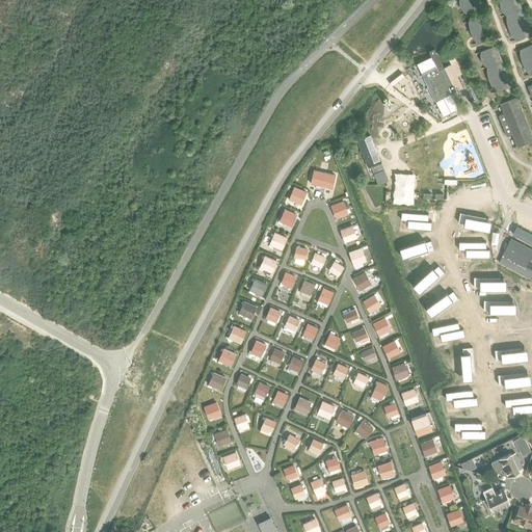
[(478,0),(458,0),(459,2),(459,6),(462,10),(466,12),(481,7),(478,0)]
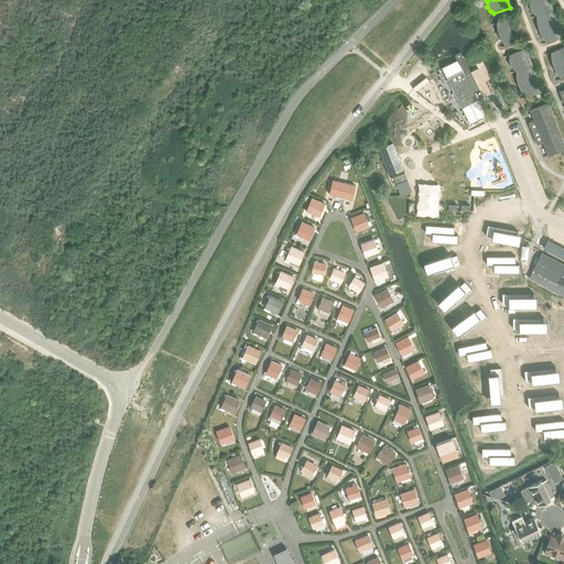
[(549,0),(530,0),(537,17),(553,9),(549,0)]
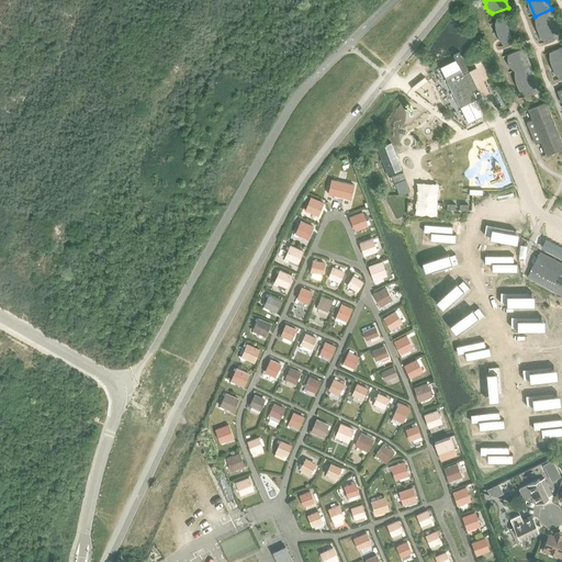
[(551,9),(535,17),(544,43),(561,36),(551,9)]
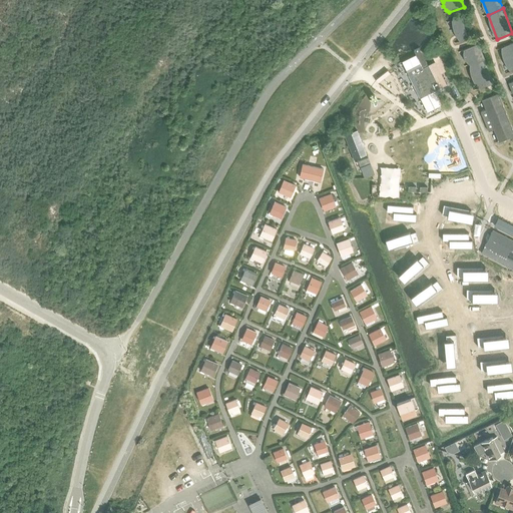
[(456,37),(460,41),(468,38),(460,17),(452,20),(452,26),(454,31),(456,37)]
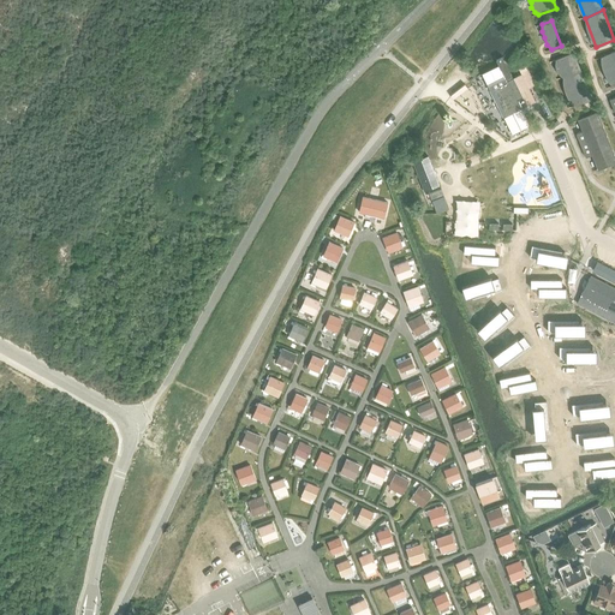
[(614,51),(601,57),(613,85),(614,84),(614,51)]
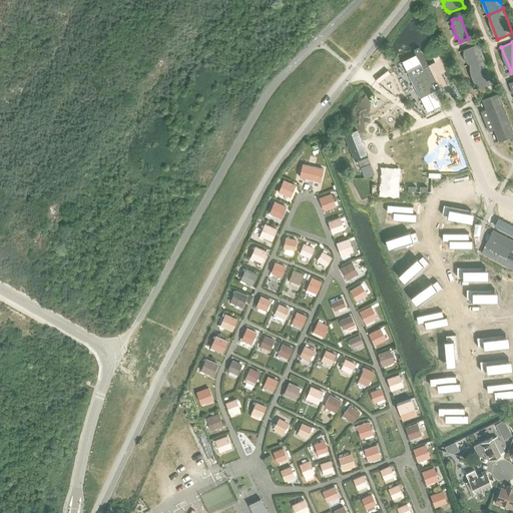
[(478,44),(463,50),(469,65),(484,59),(478,44)]
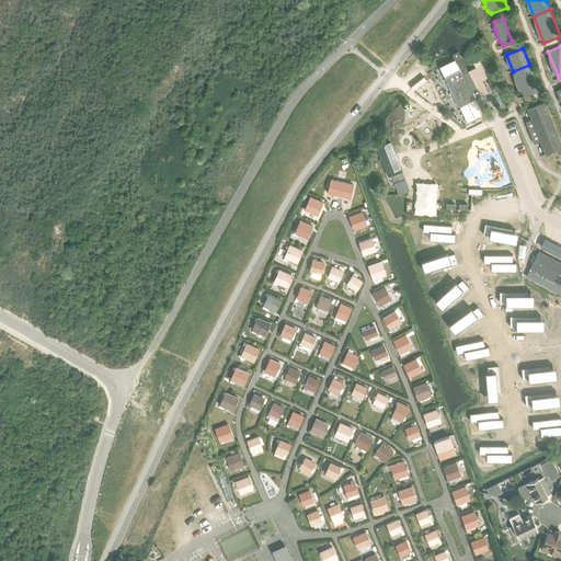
[(455,59),(439,67),(446,82),(450,80),(455,90),(451,92),(454,98),(458,95),(462,105),(476,99),(477,103),(482,100),(480,96),(488,92),(482,81),(489,78),(480,59),(472,64),(476,68),(468,71),(459,56),(458,52),(451,55),(453,57),(455,59)]
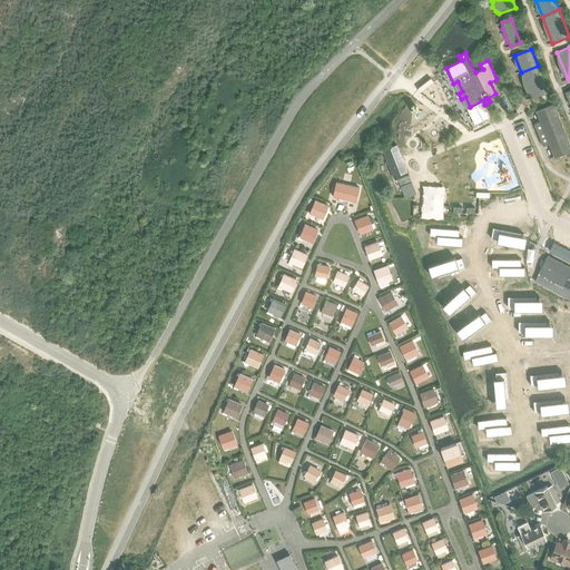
[(538,66),(521,72),(532,98),(549,91),(538,66)]
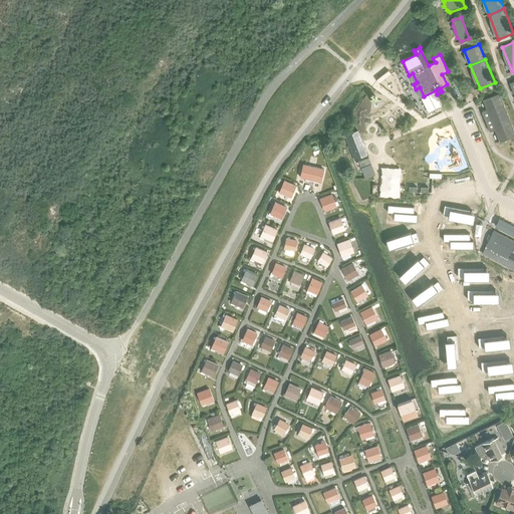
[(374,78),(378,83),(392,73),(388,68),(374,78)]
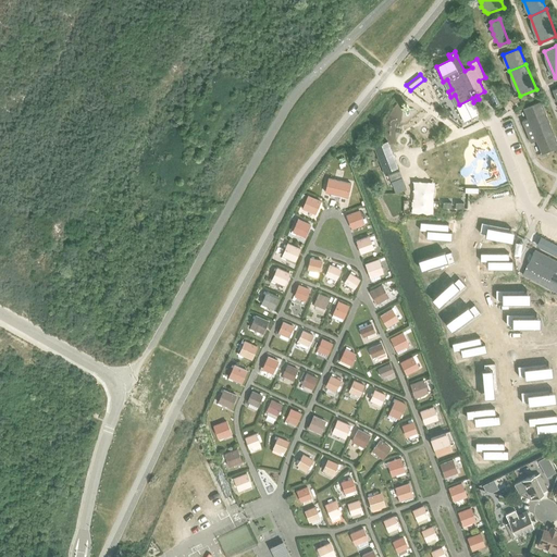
[(528,119),(521,121),(524,128),(547,119),(541,101),(523,108),(528,119)]
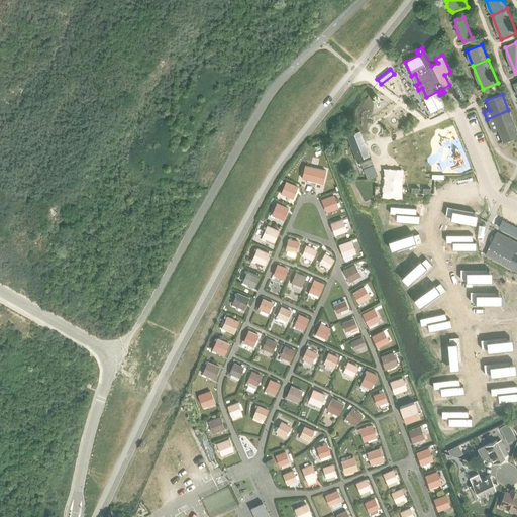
[(516,132),(508,110),(487,119),(492,131),(497,129),(503,142),(516,136),(516,132)]
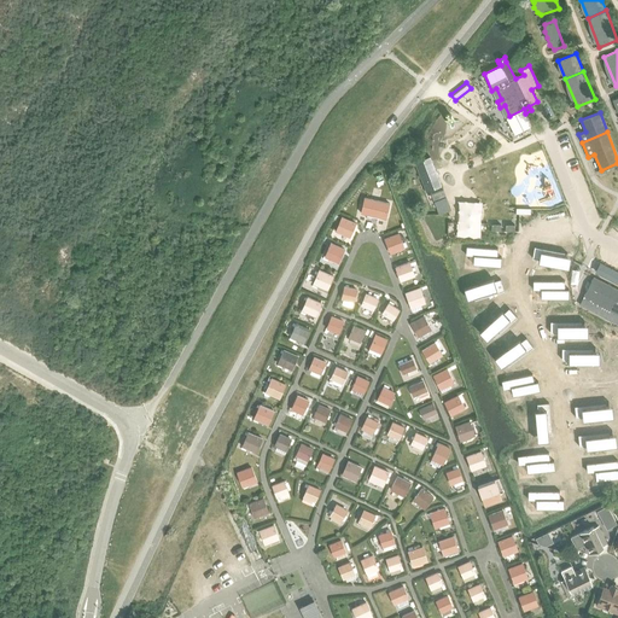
[(426,192),(441,187),(430,157),(415,163),(426,192)]
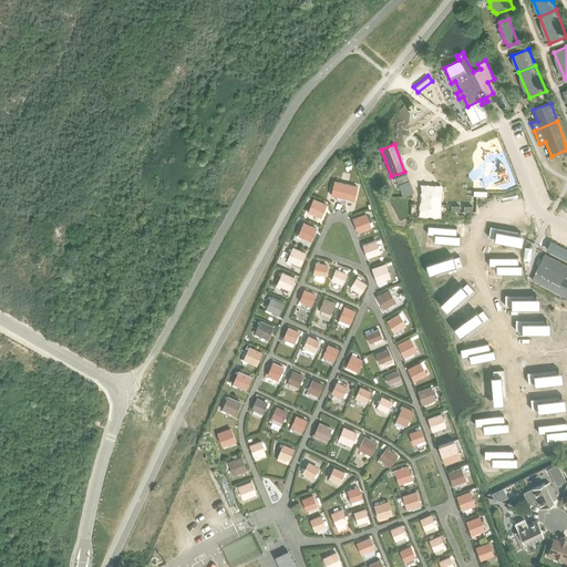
[(406,175),(395,178),(398,185),(403,197),(413,193),(406,175)]
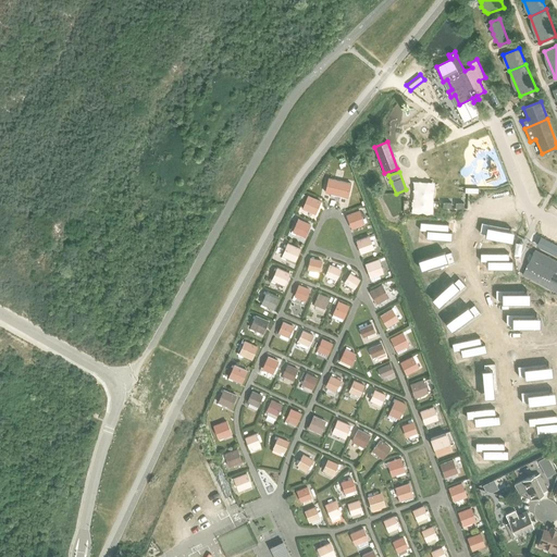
[(348,197),(351,184),(329,178),(325,192),(348,197)]
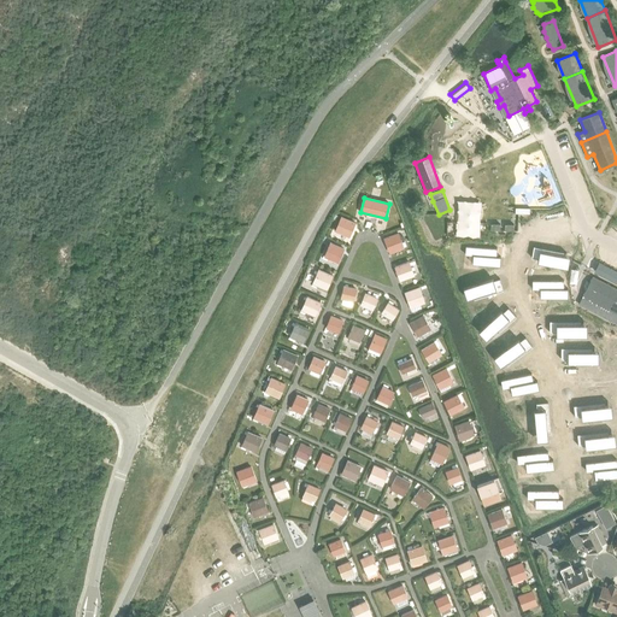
[(450,221),(476,210),(474,205),(447,216),(450,221)]
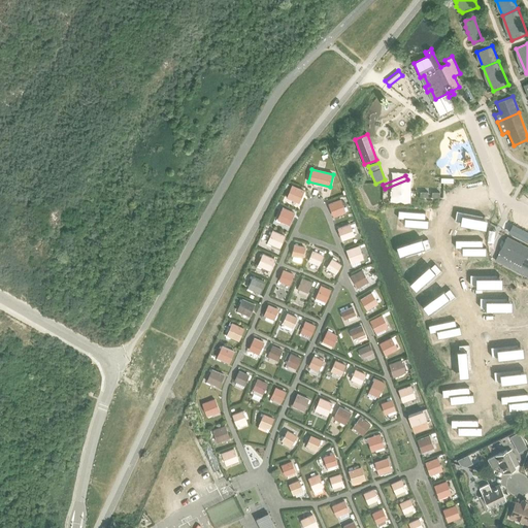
[(299,203),(304,191),(293,186),(288,198),(299,203)]
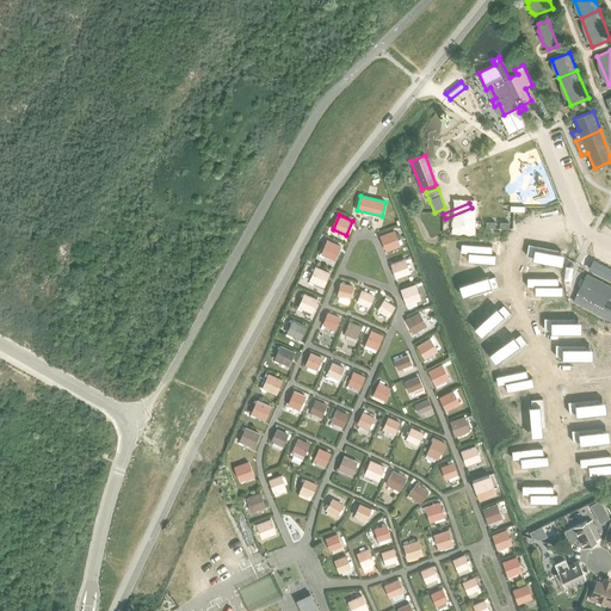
[(507,226),(476,226),(476,238),(483,238),(483,240),(513,240),(513,229),(507,229),(507,226)]
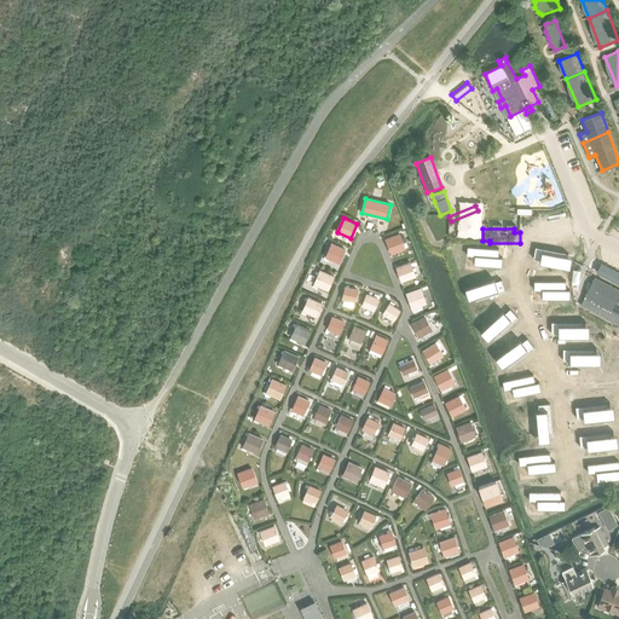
[(405,248),(400,235),(386,239),(391,254),(405,248)]
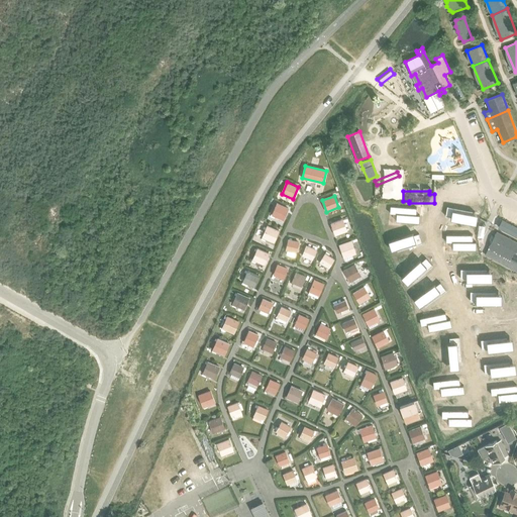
[(284,220),(289,209),(277,204),(272,215),(284,220)]
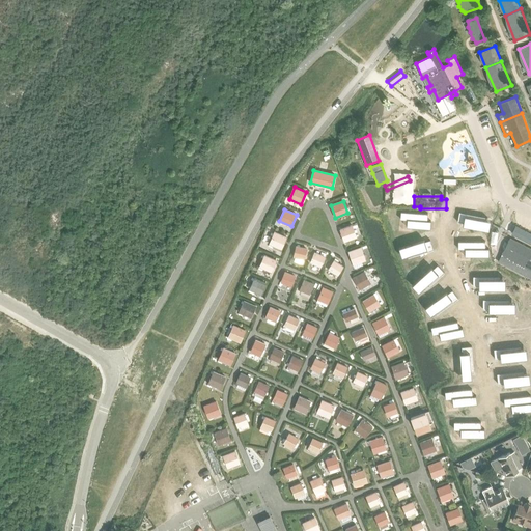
[(430,221),(445,216),(443,210),(428,215),(430,221)]
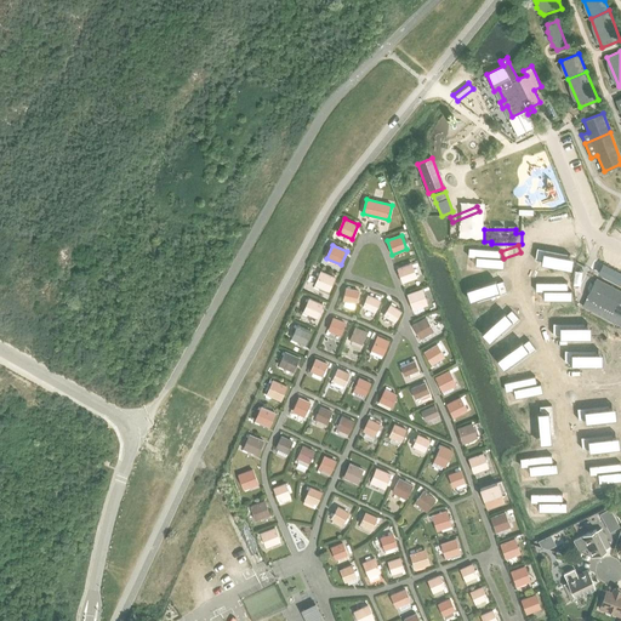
[(541,250),(540,261),(546,262),(546,266),(576,271),(579,260),(571,258),(571,255),(541,250)]
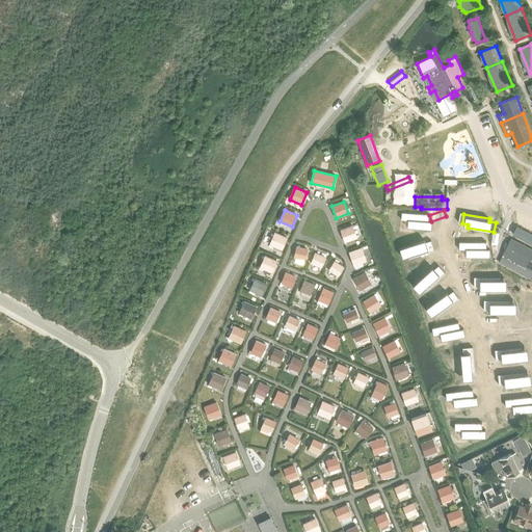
[(408,223),(399,224),(400,233),(405,232),(406,239),(430,235),(429,228),(426,228),(424,220),(411,222),(408,222),(408,223)]
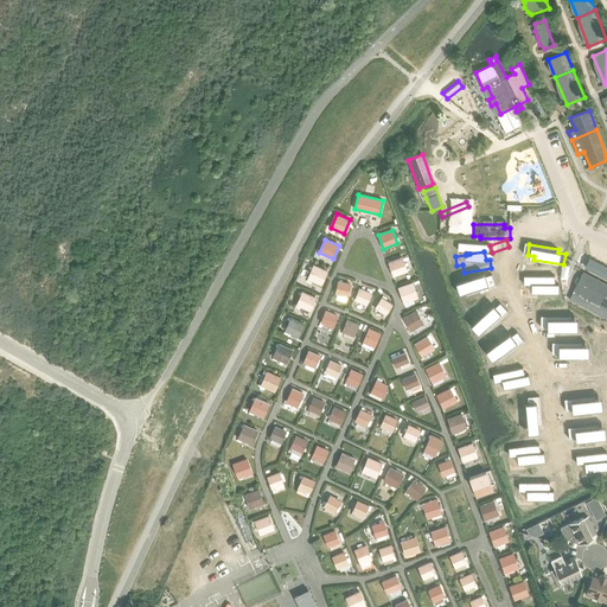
[(408,270),(403,257),(388,262),(394,276),(408,270)]
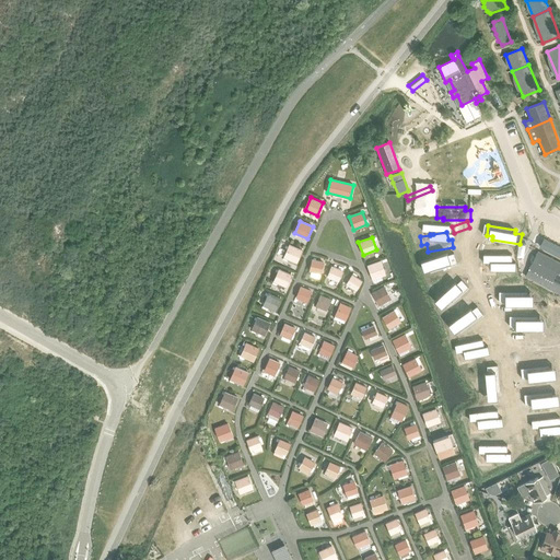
[(559,254),(559,247),(544,238),(538,247),(558,258),(559,254)]
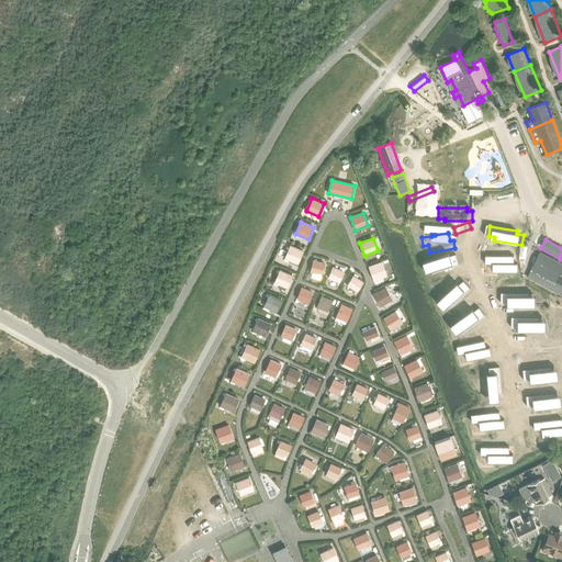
[(298,263),(303,250),(290,245),(284,258),(298,263)]
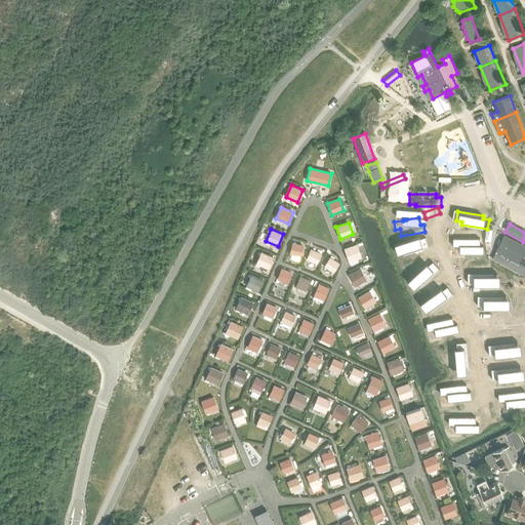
[(408,239),(412,249),(428,243),(423,233),(408,239)]
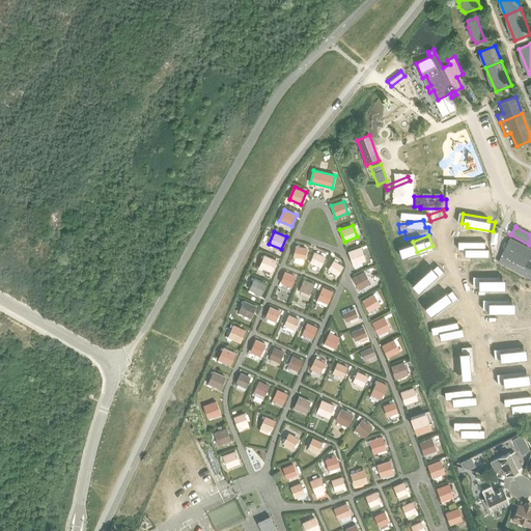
[(501,255),(498,262),(520,274),(524,267),(530,270),(530,275),(530,279),(530,249),(509,238),(501,254),(501,255)]
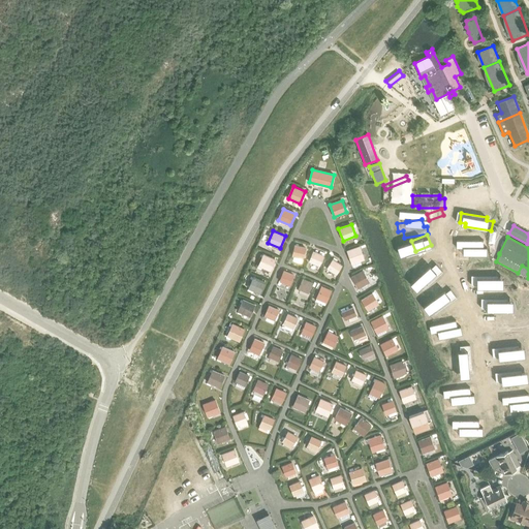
[(467,241),(457,241),(457,249),(463,249),(463,256),(487,256),(487,248),(483,248),(483,241),(470,241),(467,241)]
